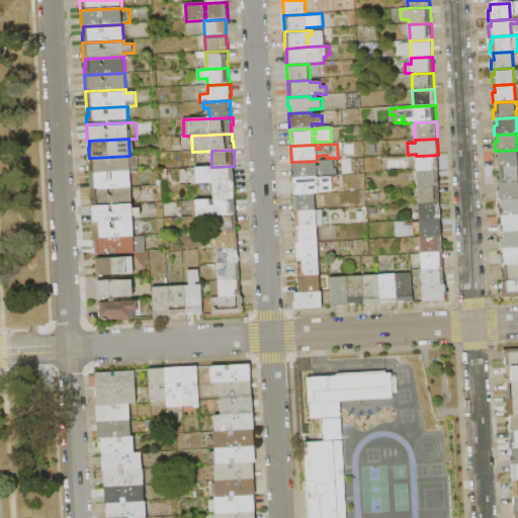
[(496,168),(496,158),(499,157),(498,151),(517,150),(517,167),(499,168),(496,168)]
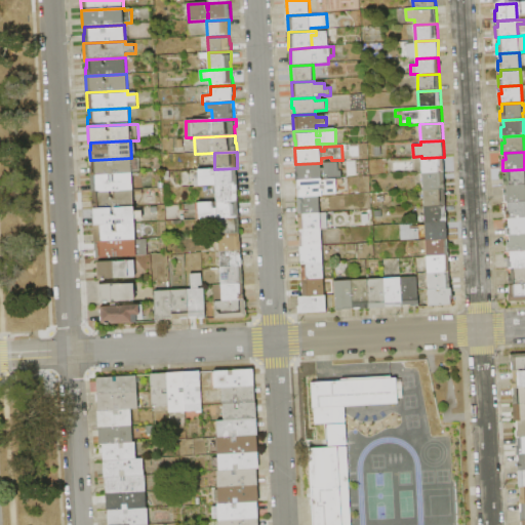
[(444,157),(444,173),(422,174),(421,158),(444,157)]
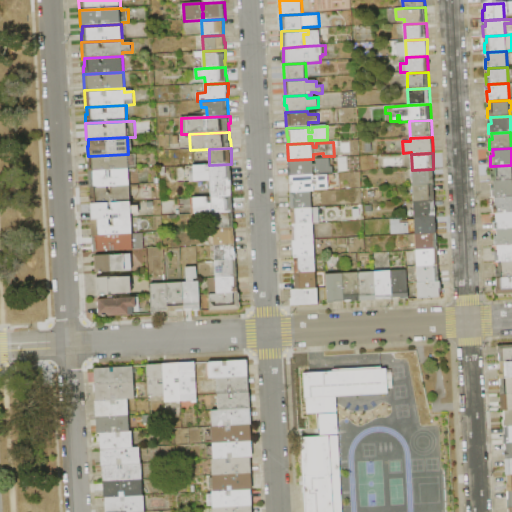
[(128,154),(128,155),(133,155),(133,165),(129,165),(129,169),(88,171),(88,163),(89,163),(89,156),(128,154)]
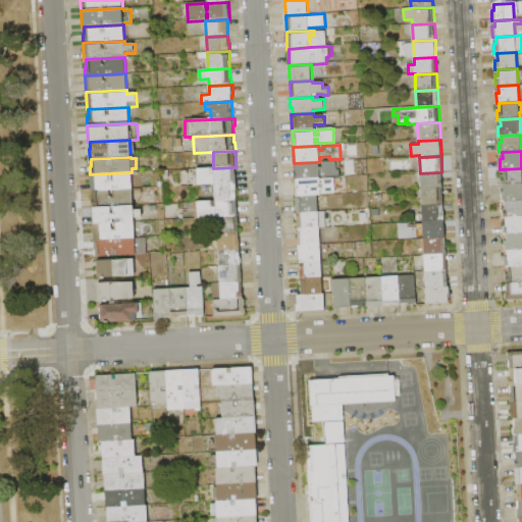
[(294,180),(294,171),(295,171),(295,163),(319,162),(320,167),(323,167),(323,162),(337,161),(337,170),(341,170),(341,177),(334,178),(324,178),(323,171),(319,171),(320,179),(296,180),(294,180)]
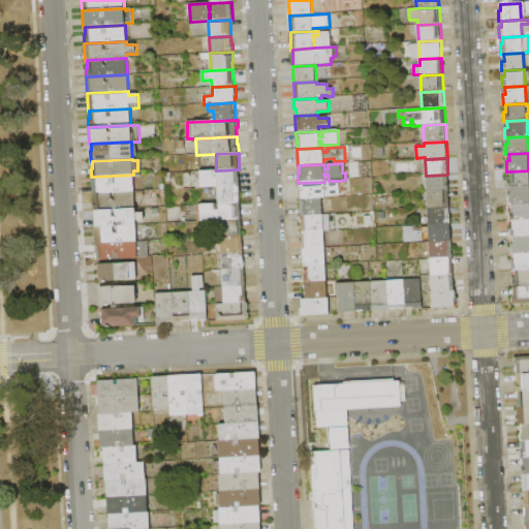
[(201,188),(200,170),(212,170),(213,178),(217,177),(216,170),(239,169),(240,186),(217,187),(201,188)]
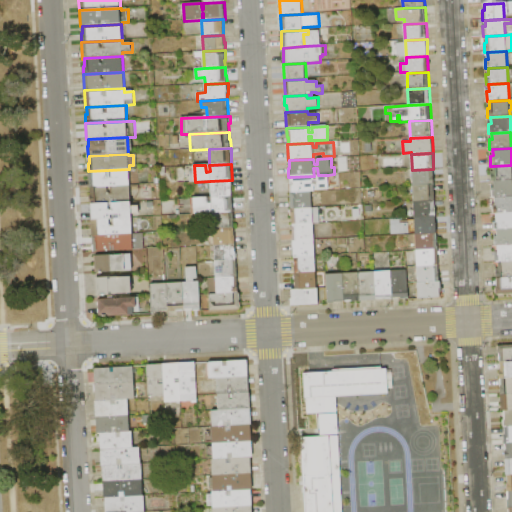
[(491,182),(490,171),(493,171),(493,166),(511,165),(511,181),(494,182),(491,182)]
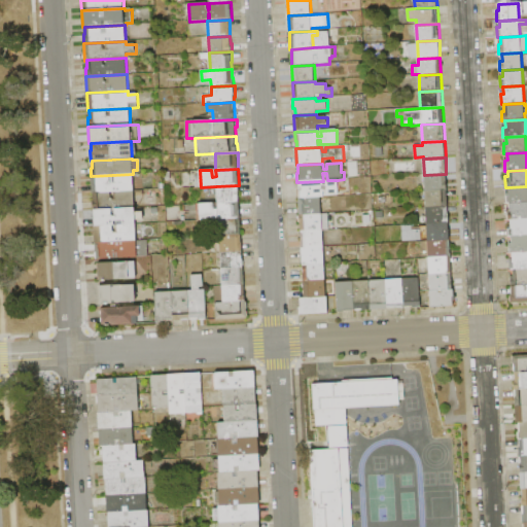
[(140,174),(140,177),(133,177),(134,191),(94,194),(92,194),(91,176),(133,174),(140,174)]
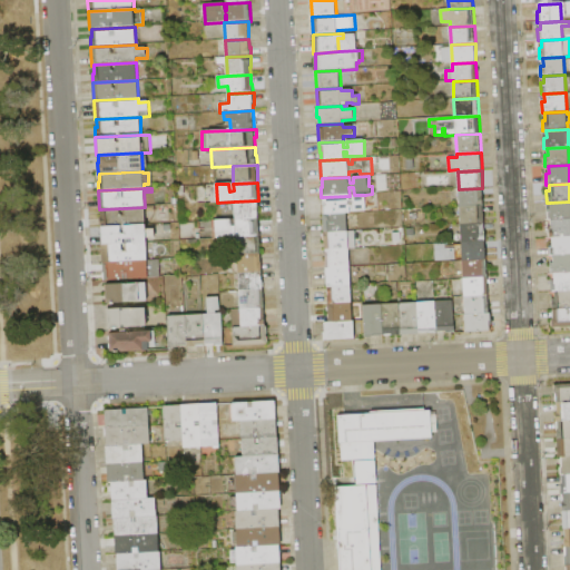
[(482,188),(482,196),(483,196),(484,206),(483,206),(460,207),(459,189),(482,188)]
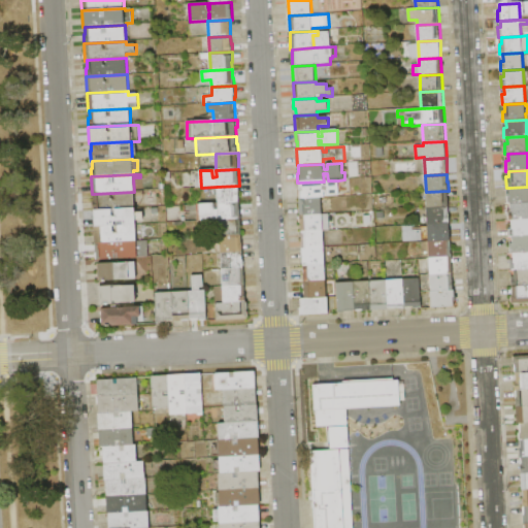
[(339,197),(322,198),(299,199),(298,199),(298,191),(299,191),(299,183),(324,182),(328,180),(338,180),(339,197)]
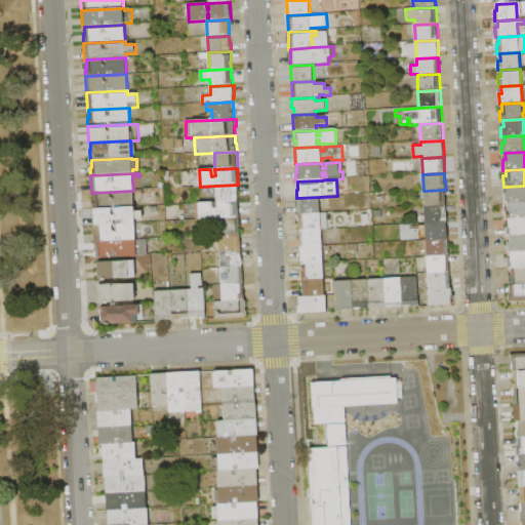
[(216,202),(215,186),(238,185),(239,201),(216,202)]
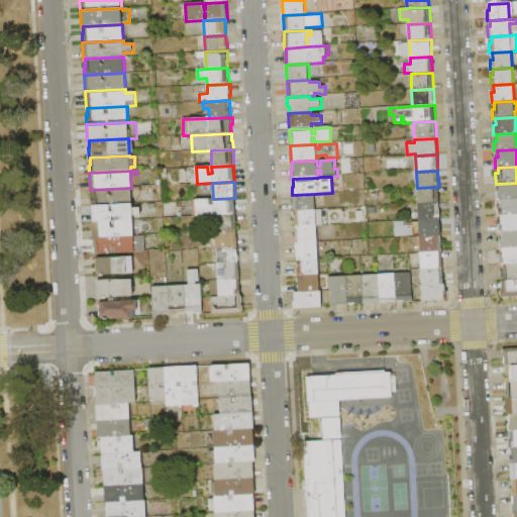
[(497,200),(496,190),(499,190),(499,184),(516,183),(516,199),(500,200),(497,200)]
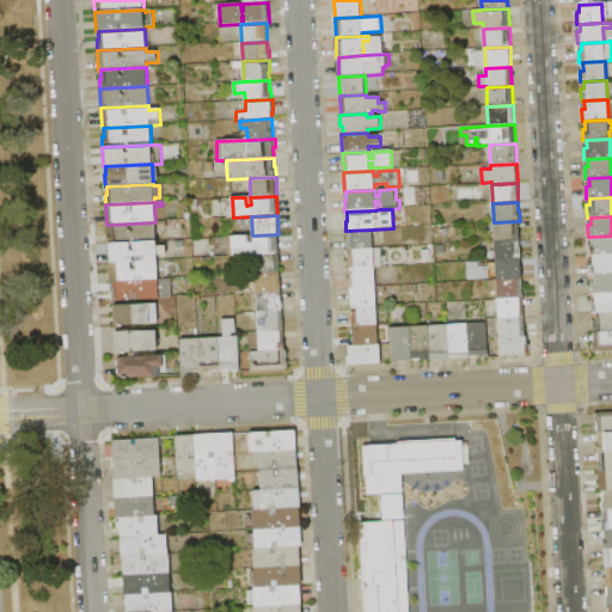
[(519,221),(520,239),(495,242),(494,222),(519,221)]
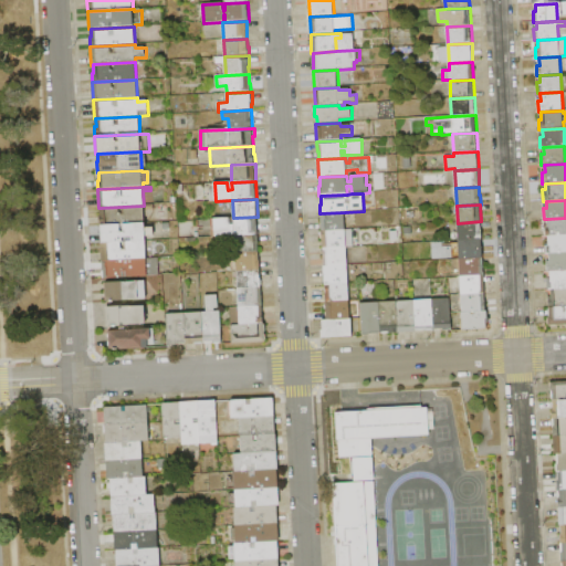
[(144,206),(144,223),(101,226),(100,226),(98,216),(101,216),(101,208),(144,206)]
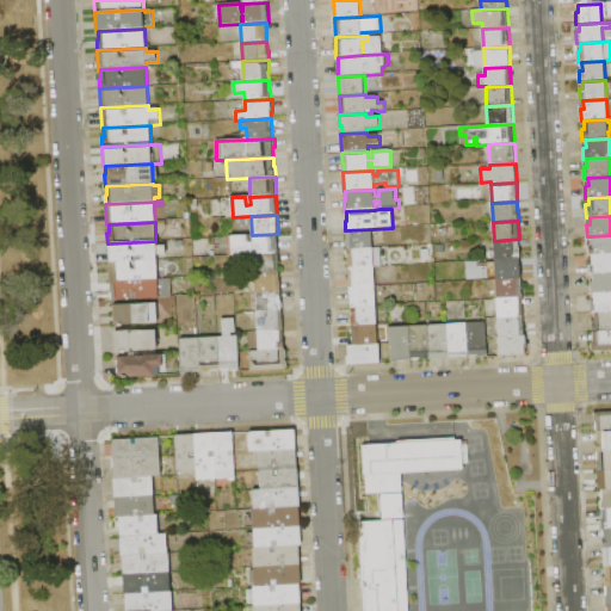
[(347,250),(346,230),(372,229),(374,248),(347,250)]
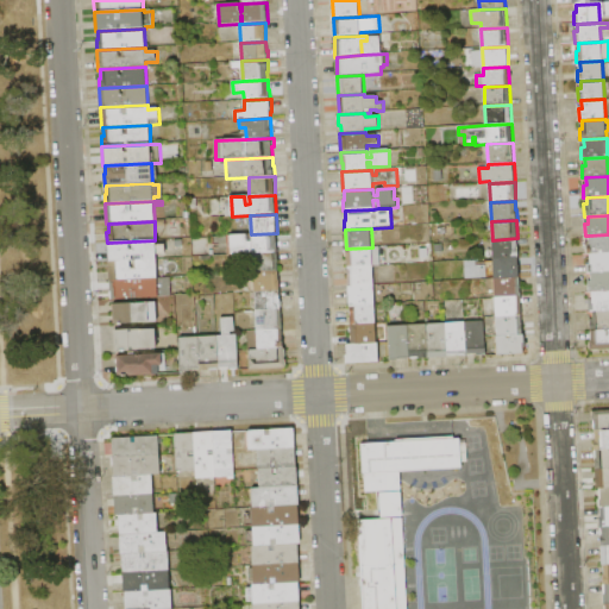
[(231,256),(230,236),(248,234),(248,243),(251,243),(251,234),(277,233),(278,252),(252,255),(231,256)]
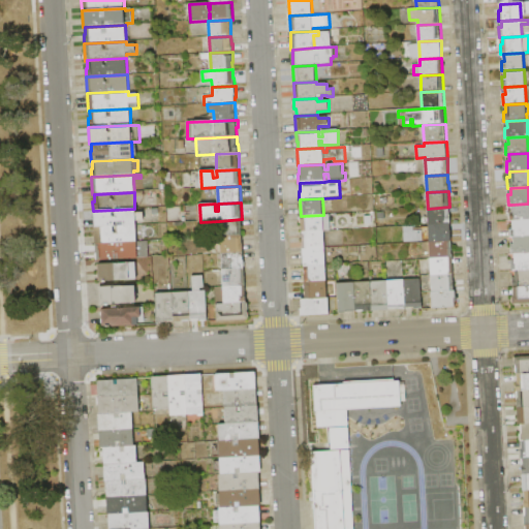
[(509,221),(508,211),(512,211),(511,205),(528,204),(528,220),(512,221),(509,221)]
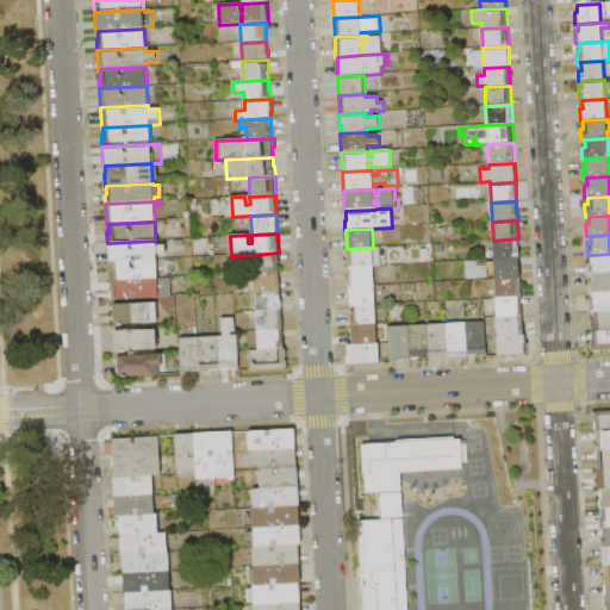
[(518,238),(520,259),(495,260),(493,241),(518,238)]
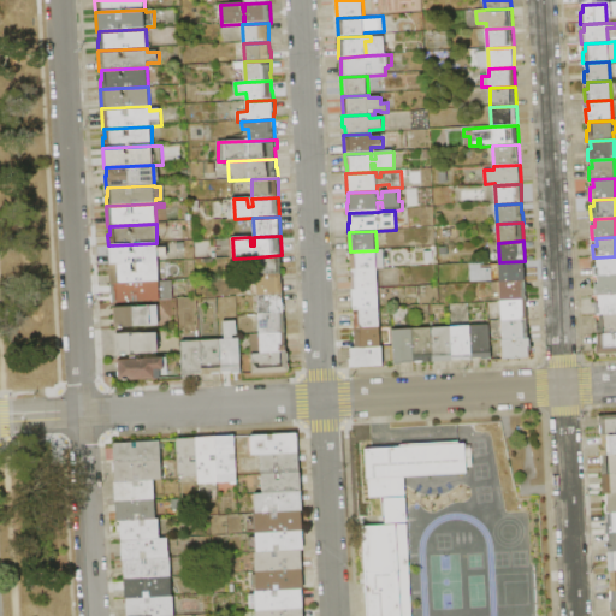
[(157,243),(158,249),(167,248),(167,258),(158,258),(158,262),(111,265),(110,246),(157,243)]
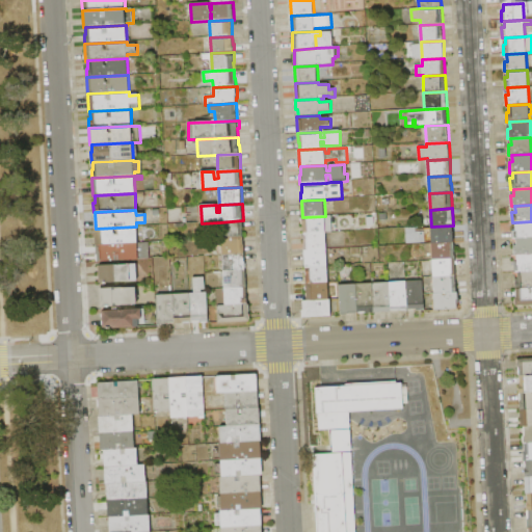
[(303,234),(302,217),(325,216),(326,233),(303,234)]
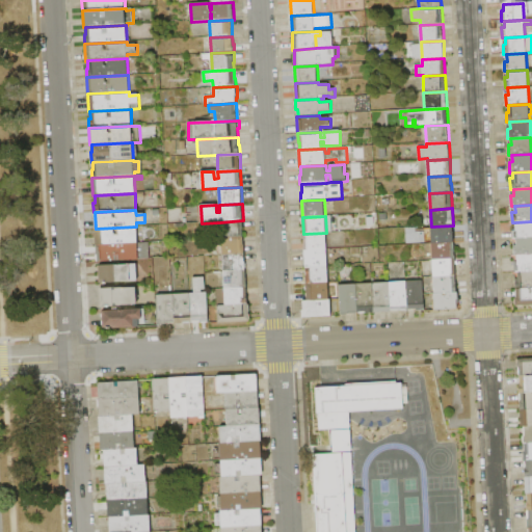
[(221,239),(220,222),(243,220),(244,238),(221,239)]
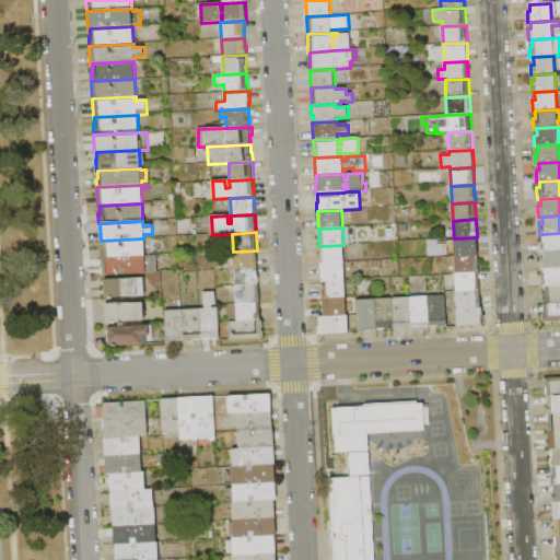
[(540,252),(539,242),(543,242),(543,234),(559,233),(559,251),(544,252),(540,252)]
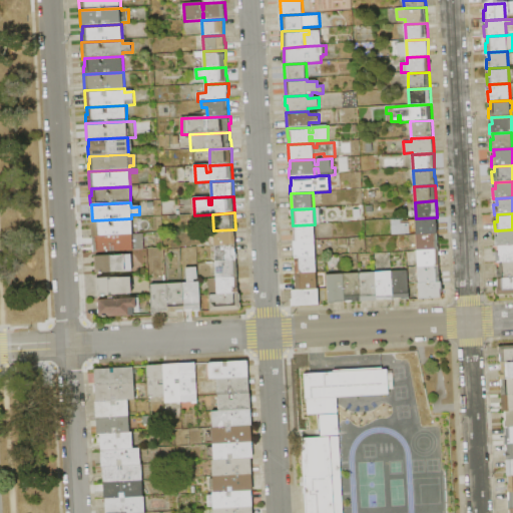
[(437,217),(437,226),(439,226),(439,233),(438,233),(416,234),(416,218),(437,217)]
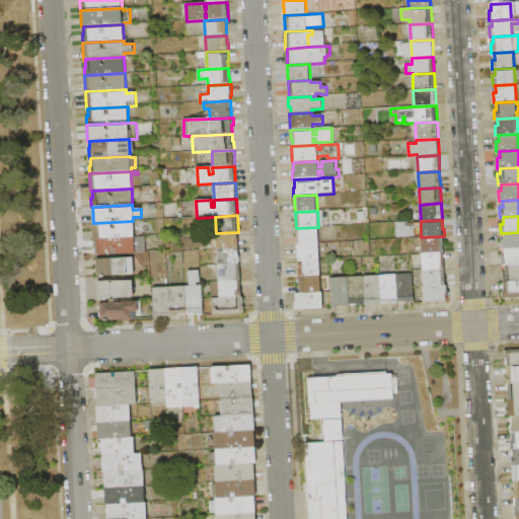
[(134,221),(135,237),(93,239),(92,223),(93,223),(133,221),(134,221)]
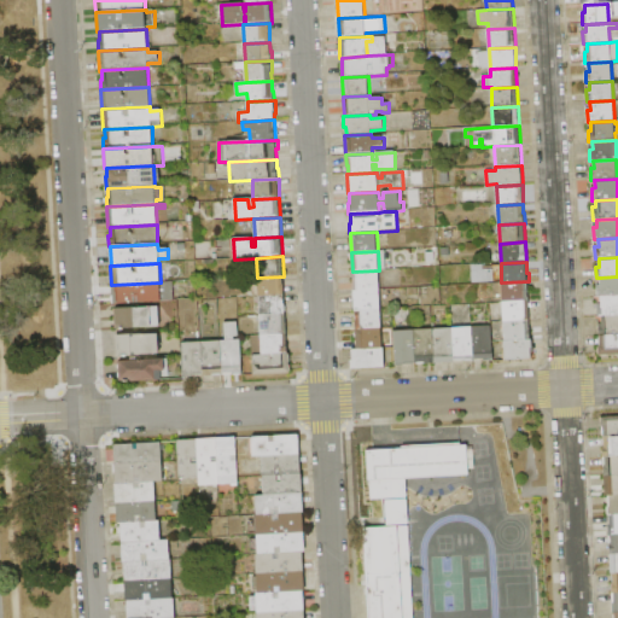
[(354,292),(353,272),(379,270),(380,290),(354,292)]
